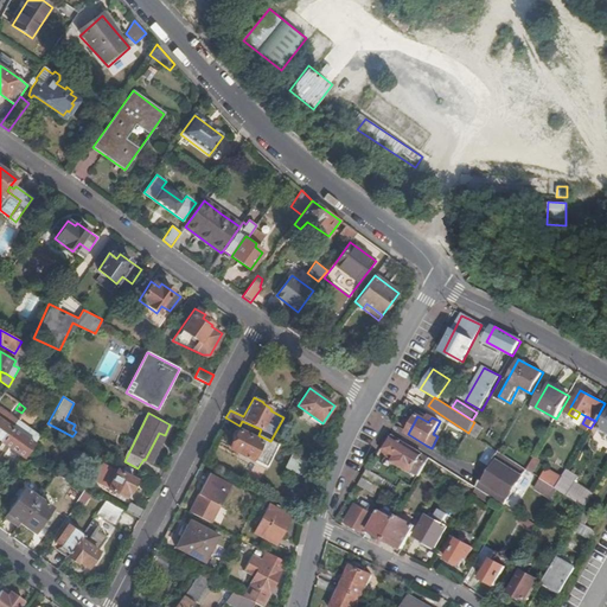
[(0,441),(0,442),(16,422),(7,417),(2,422),(0,420),(0,441)]
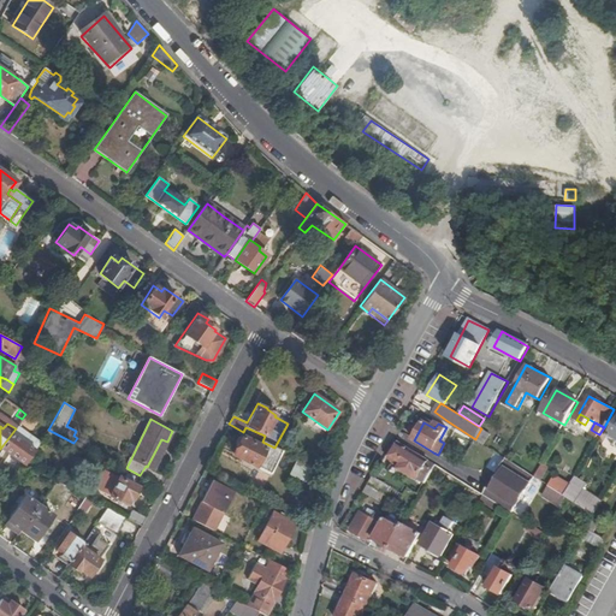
[(0,449),(23,465),(34,450),(19,440),(23,434),(16,428),(0,449)]
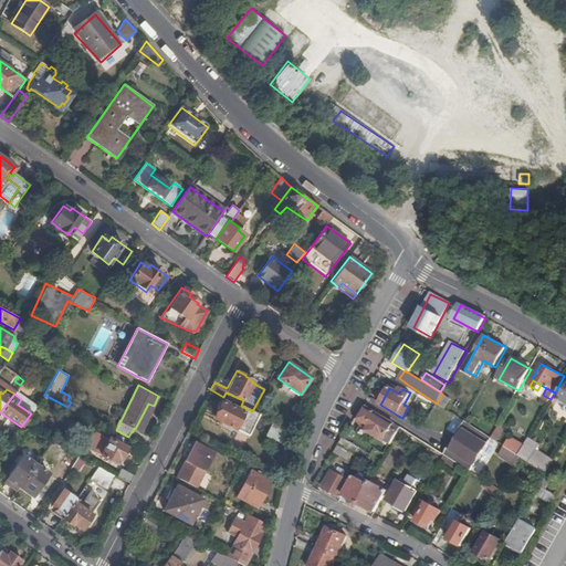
[(241,406),(223,397),(212,418),(234,429),(238,423),(251,430),(259,415),(252,411),(241,406)]
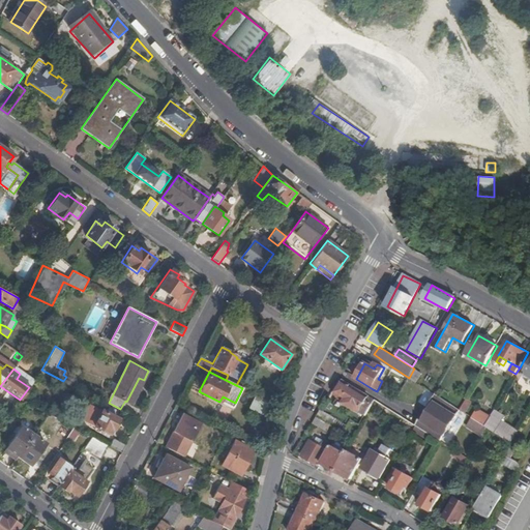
[(131,404),(144,380),(139,378),(126,402),(131,404)]
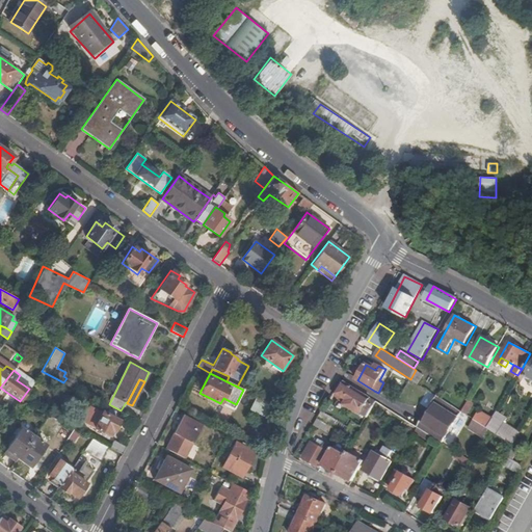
[(376,401),(346,382),(339,394),(348,399),(346,404),(368,417),(376,401)]
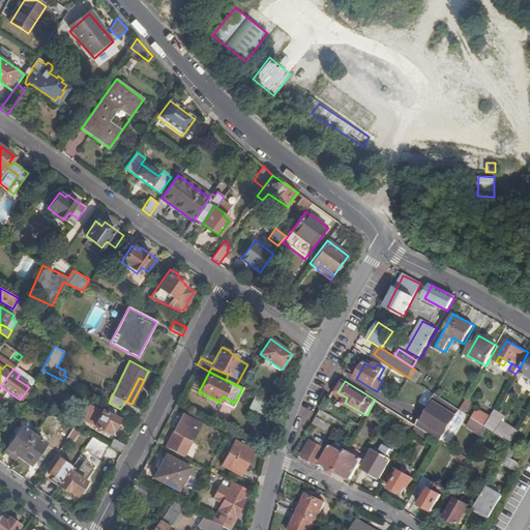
[(430,434),(441,440),(459,410),(436,394),(429,408),(432,409),(425,420),(421,419),(417,427),(430,434)]
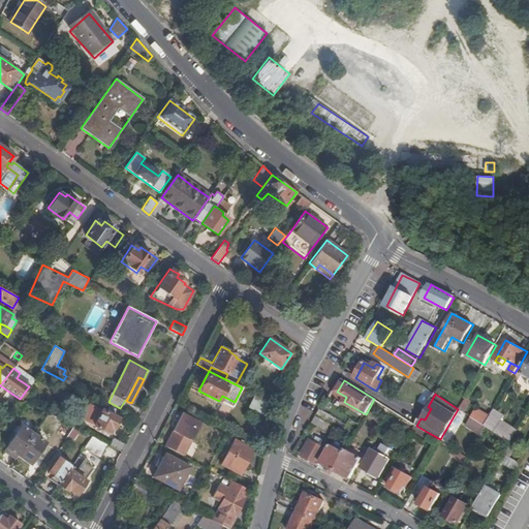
[(266,415),(272,404),(256,395),(250,407),(266,415)]
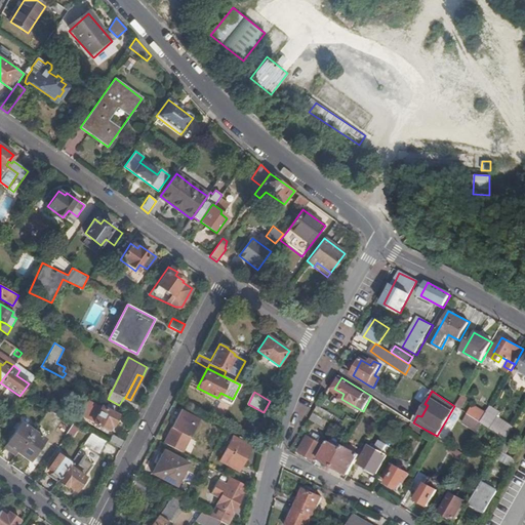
[(455,406),(461,410),(470,396),(463,393),(455,406)]
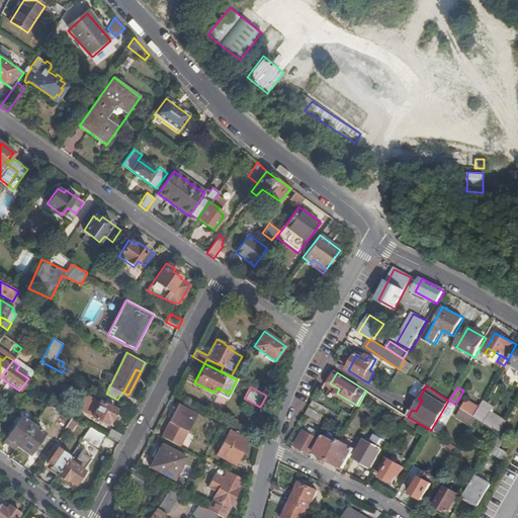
[(92,417),(106,424),(108,420),(110,420),(115,411),(99,402),(88,397),(81,411),(92,417)]
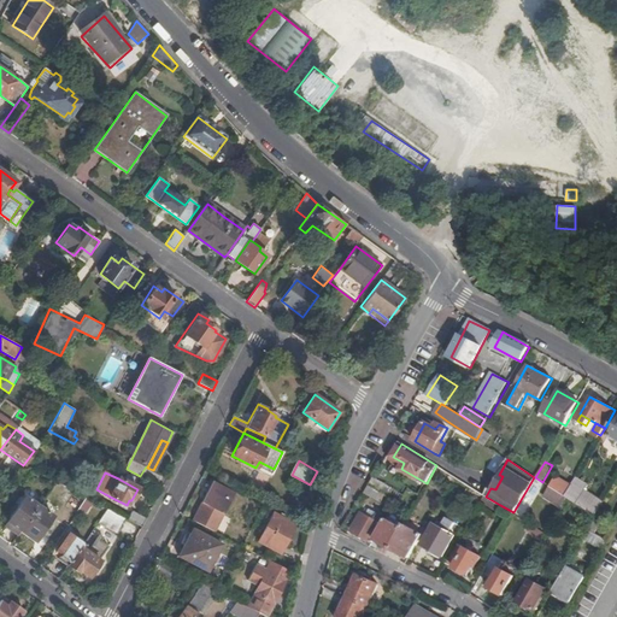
[(568,498),(595,516),(604,501),(585,489),(588,485),(577,477),(565,497),(568,498)]
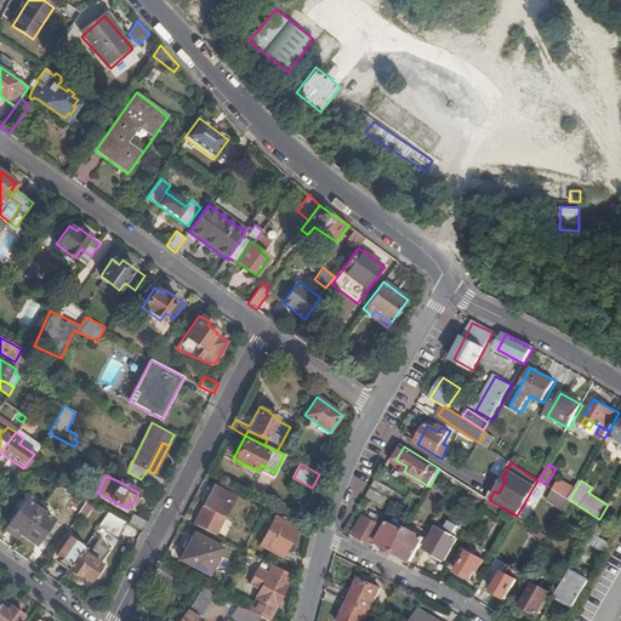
[(376,482),(370,490),(387,499),(389,500),(394,491),(376,482)]
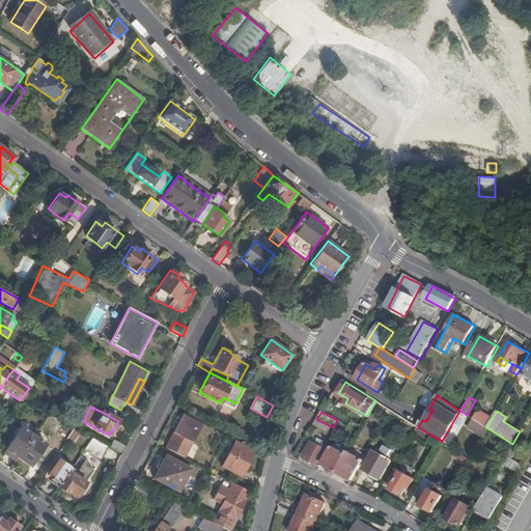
[(185,415),(179,424),(185,427),(190,418),(185,415)]
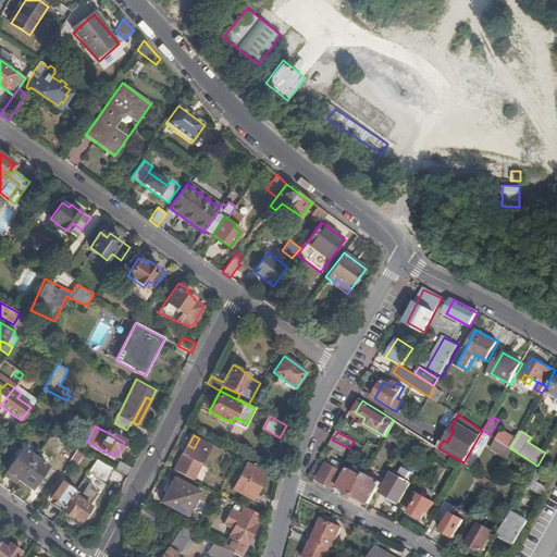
[(188,445),(175,471),(194,481),(212,446),(199,438),(194,448),(188,445)]
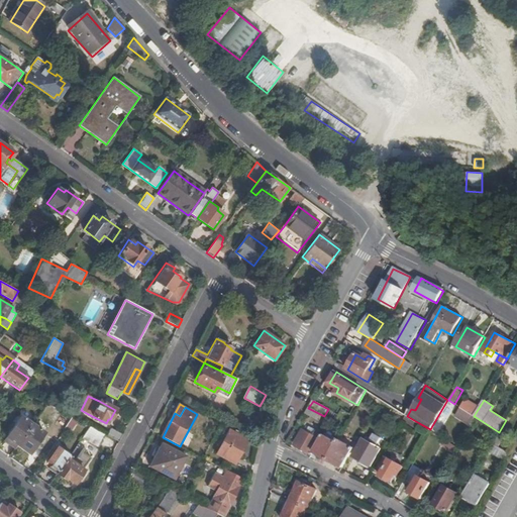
[(322,415),(308,408),(306,414),(319,421),(322,415)]
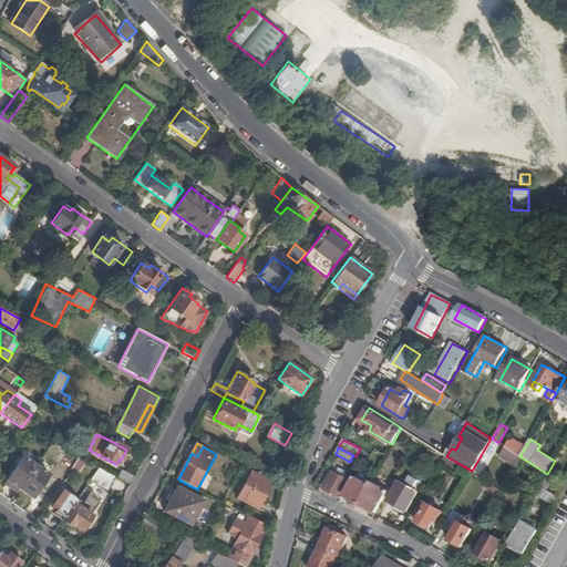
[(55,461),(70,472),(73,467),(80,457),(63,450),(55,461)]
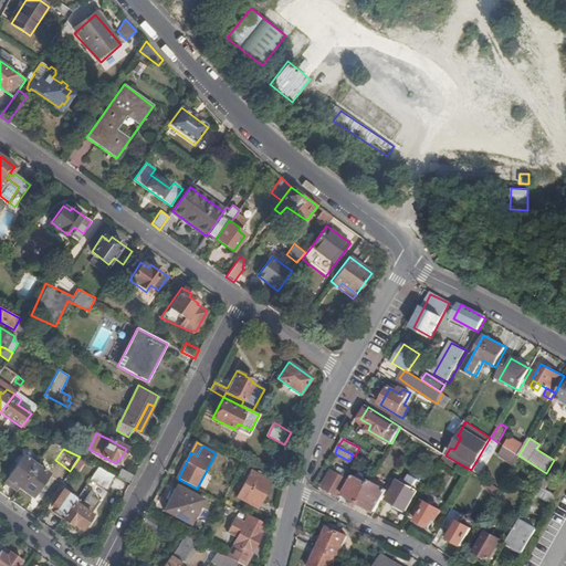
[(509,449),(502,460),(507,463),(515,468),(521,457),(519,456),(509,449)]
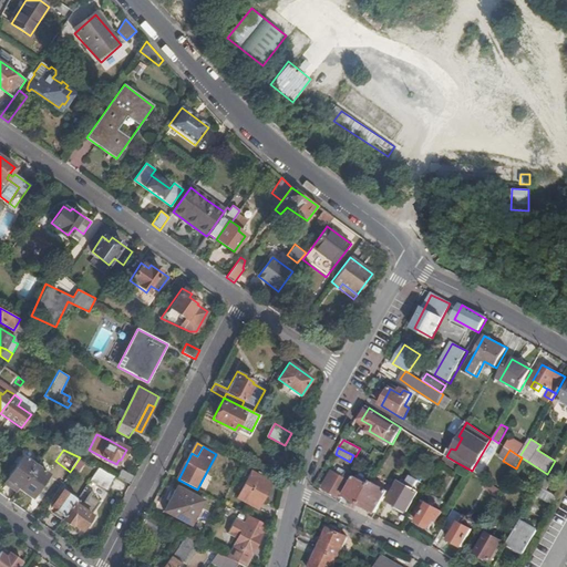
[(369,463),(372,457),(364,453),(361,460),(362,460),(369,463)]
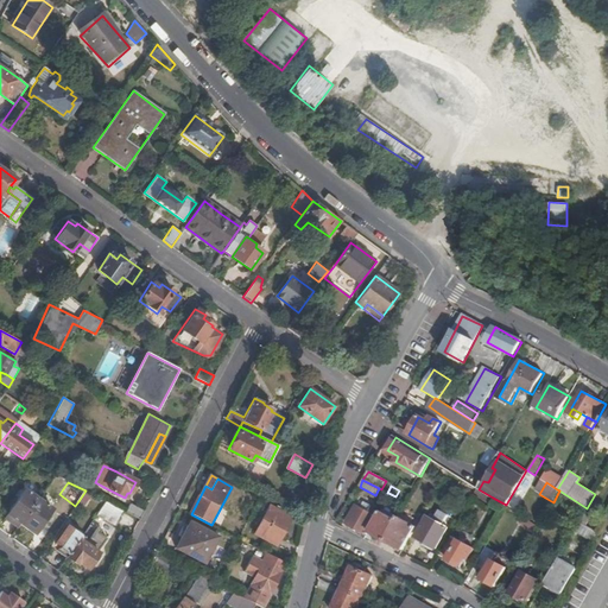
[(479,489),(479,488),(474,494),(474,495),(489,505),(493,498),(479,489)]
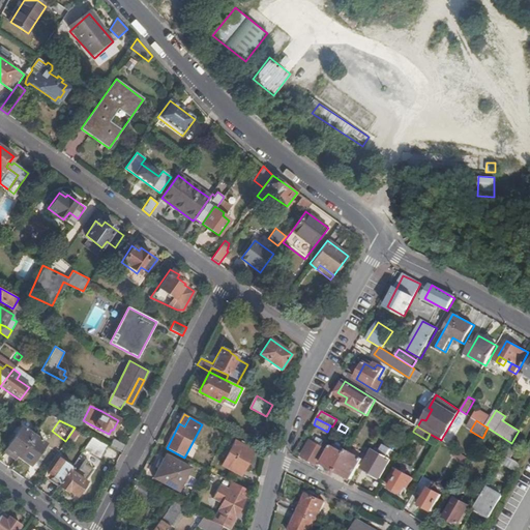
[(3,451),(15,460),(18,457),(33,435),(22,427),(3,451)]
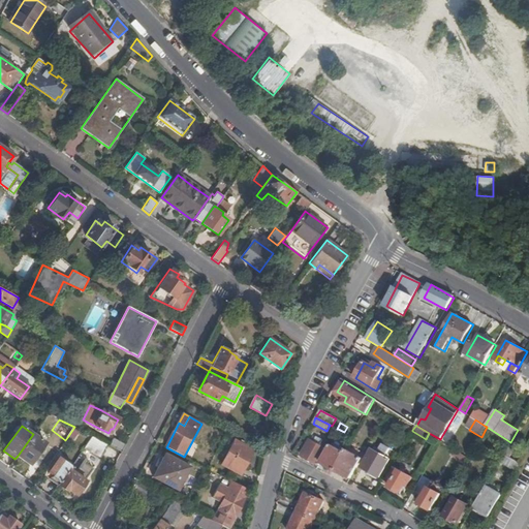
[(80,430),(74,427),(68,436),(73,439),(80,430)]
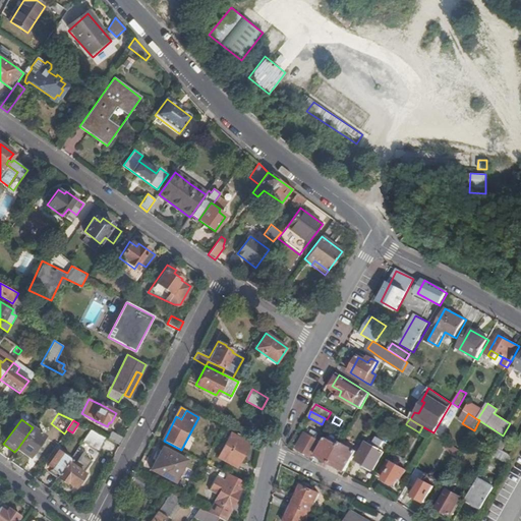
[(33,427),(17,449),(29,457),(44,436),(33,427)]
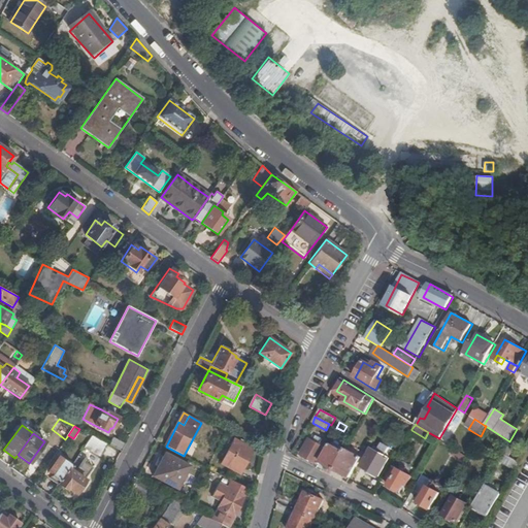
[(99,456),(106,442),(92,435),(83,448),(99,456)]
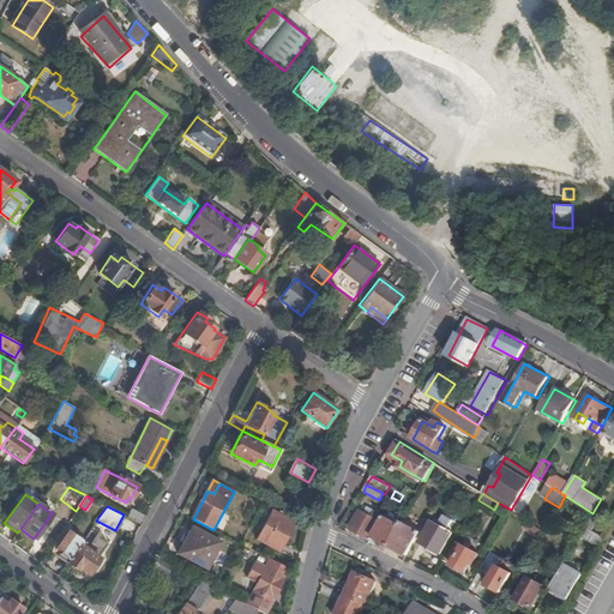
[(368,507),(366,513),(372,517),(375,511),(368,507)]
